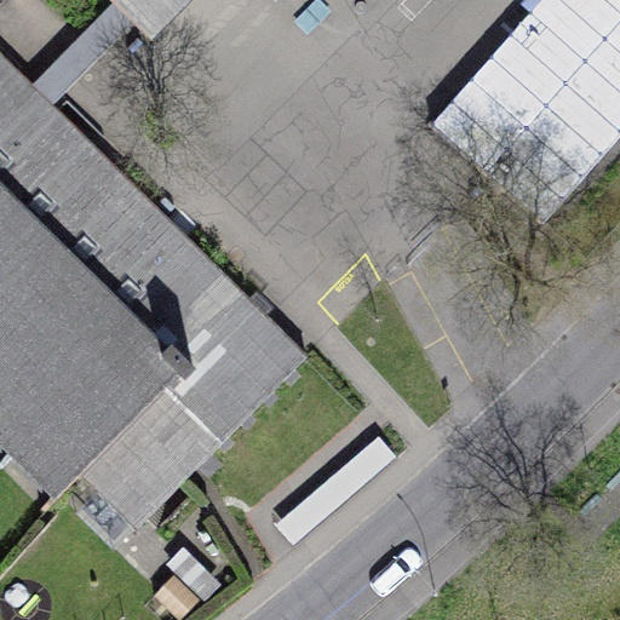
[(85,0),(102,16),(121,35),(145,59),(204,0),(85,0)]
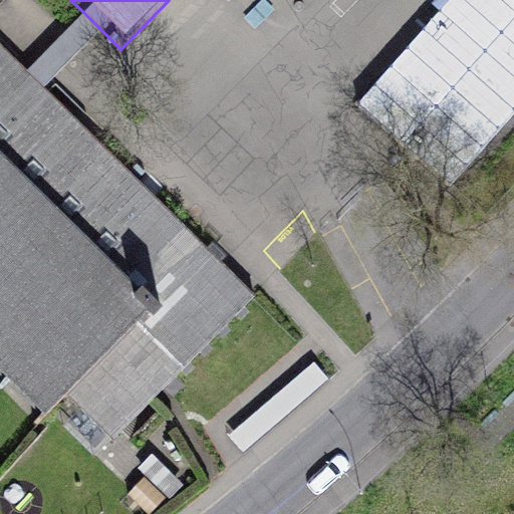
[(513,0),(447,0),(357,102),(449,182),(513,107),(513,0)]
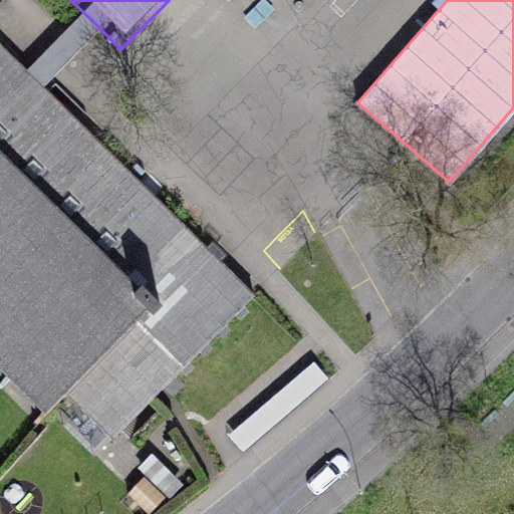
[(84,13),(25,71),(43,90),(100,29),(84,13)]
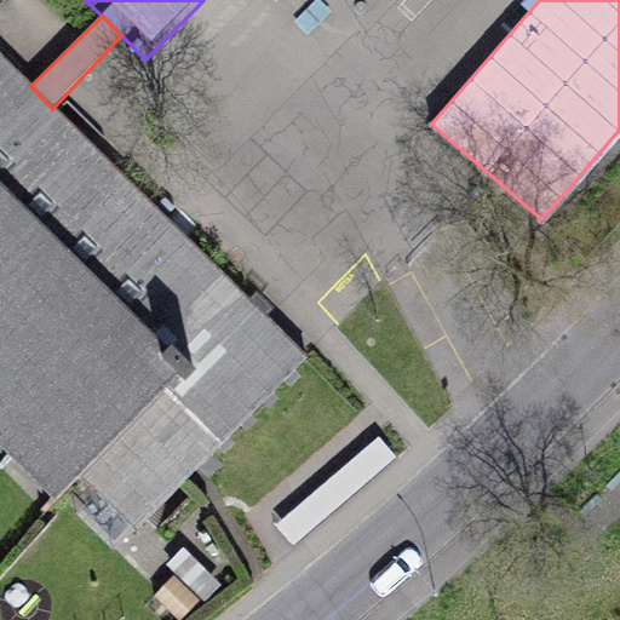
[(52,109),(30,86),(0,56),(0,472),(42,515),(86,470),(139,523),(136,528),(137,529),(306,359),(304,356),(178,231),(52,109)]
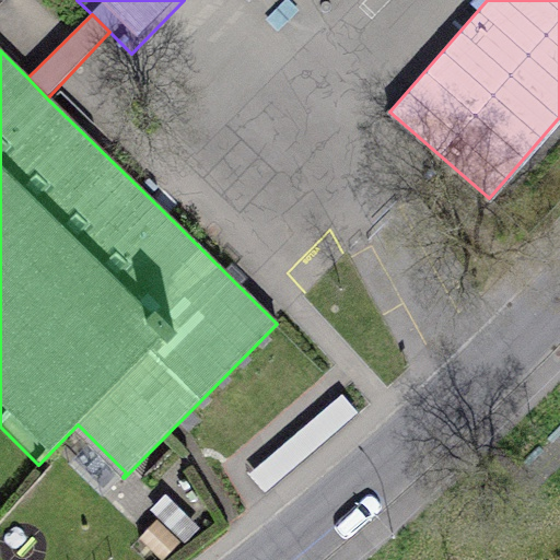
[(342,395),(249,475),(264,492),(358,412),(342,395)]
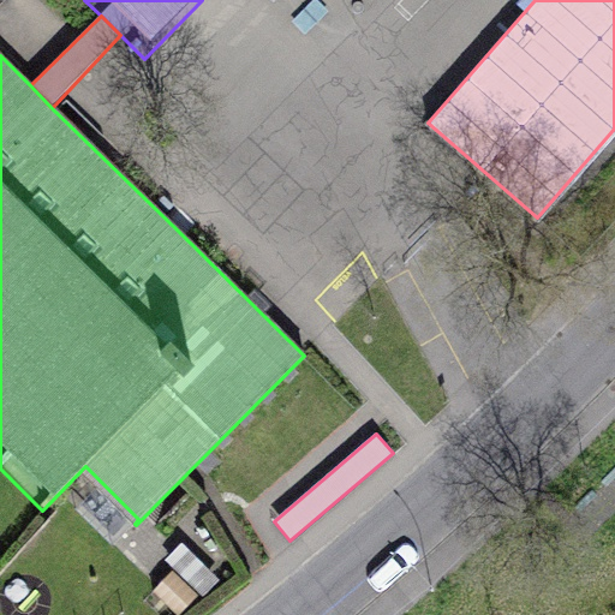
[(171,579),(150,601),(166,614),(186,614),(197,603),(171,579)]
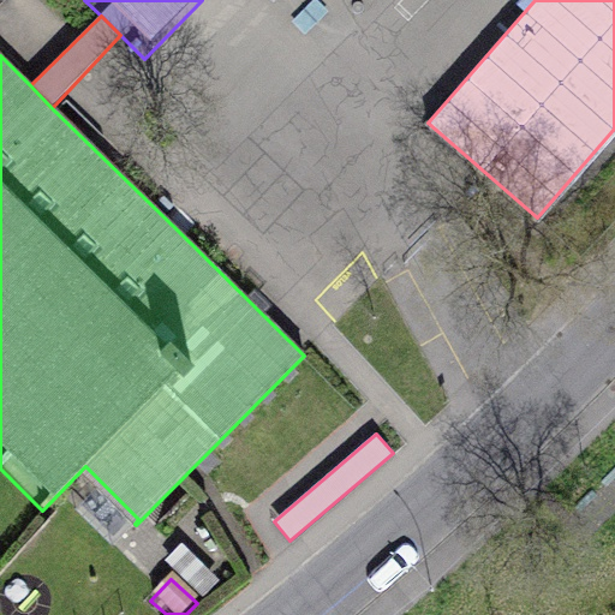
All buildings are outlined.
